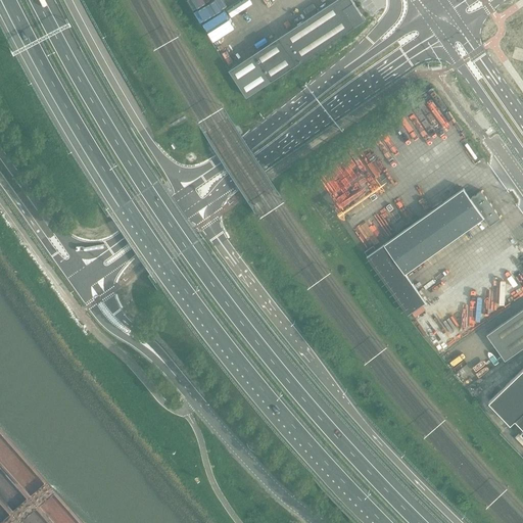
[(240,0),(219,0),(199,13),(216,39),(251,16),(240,0)]
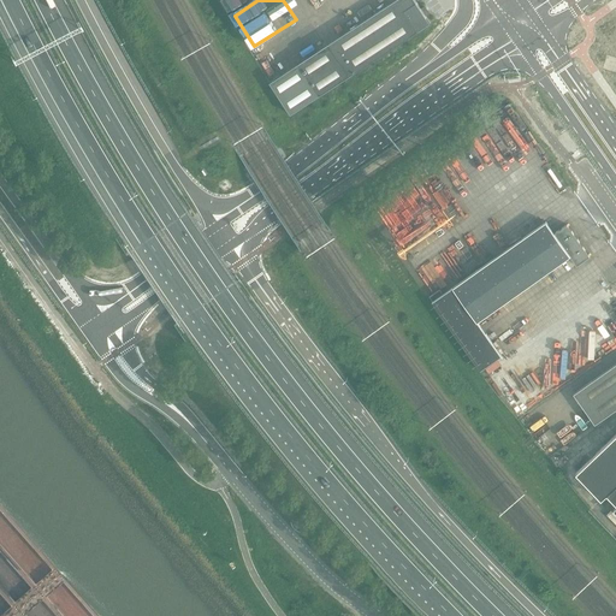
[(395,0),(297,64),(319,96),(430,23),(414,0),(395,0)]
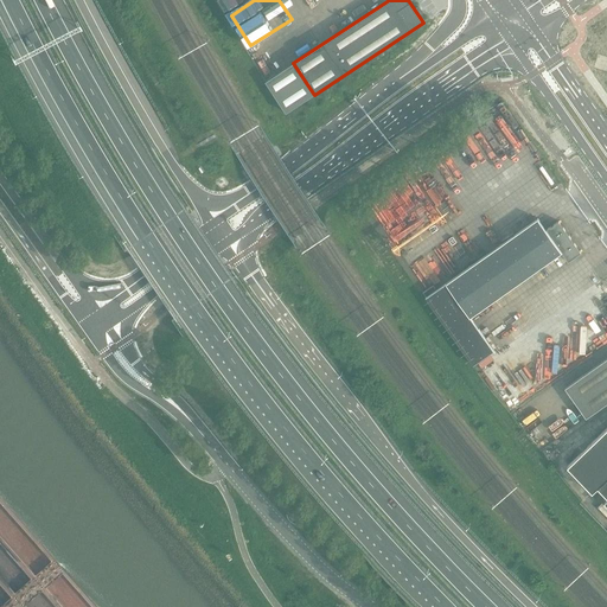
[(293,63),(266,81),(286,113),(314,95),(293,63)]
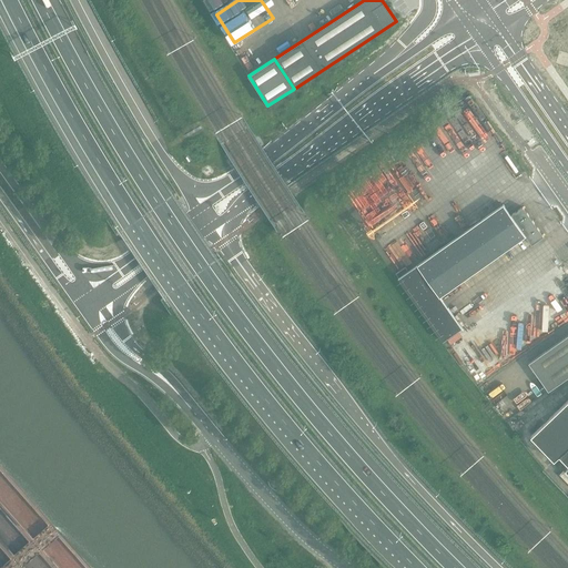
[(440,297),(526,236),(511,215),(504,204),(408,272),(405,267),(396,274),(444,342),(463,328),(440,297)]
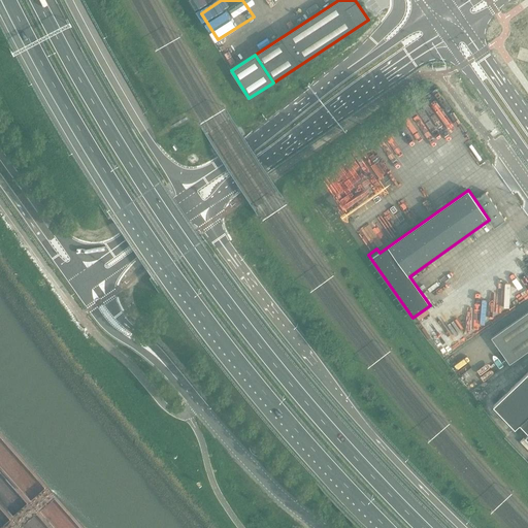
[(486,193),(475,200),(489,220),(494,228),(505,220),(486,193)]
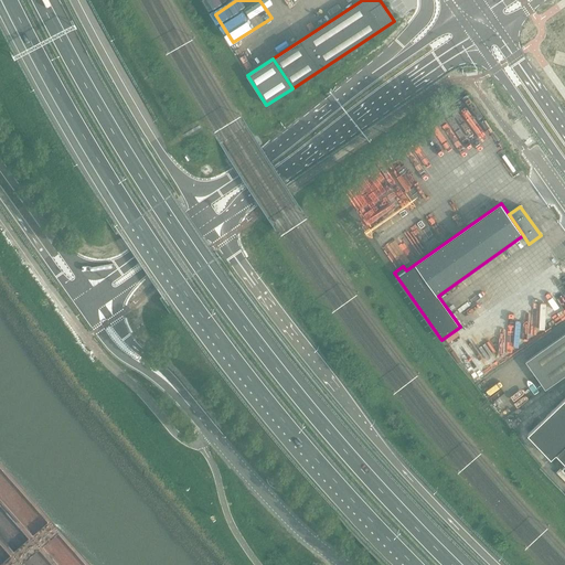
[(450,342),(461,334),(457,329),(447,338),(450,342)]
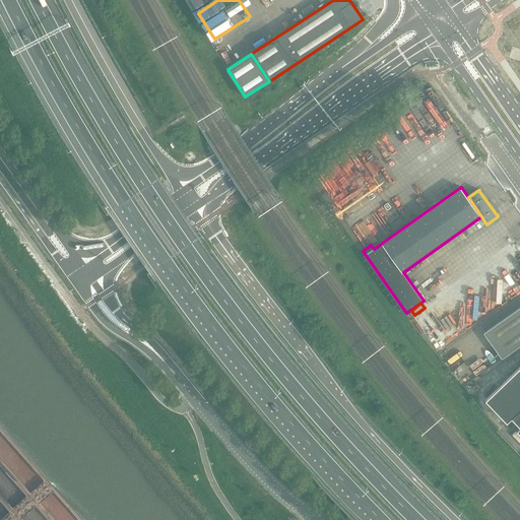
[(502,359),(519,345),(519,307),(484,332),(502,359)]
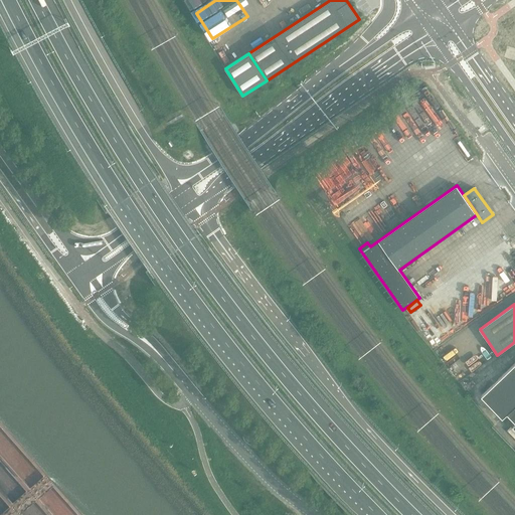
[(514,363),(482,395),(503,417),(507,412),(514,405),(514,363)]
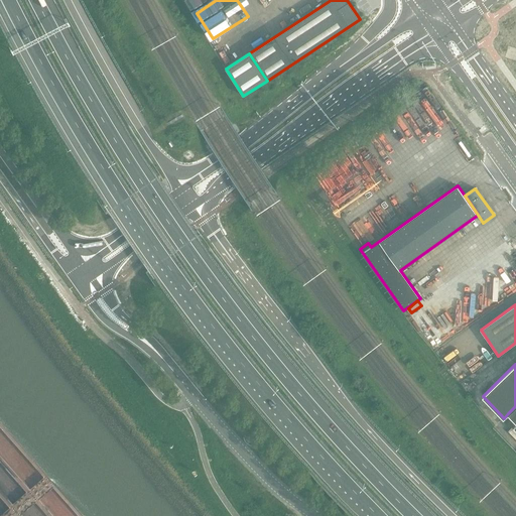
All buildings are outlined.
